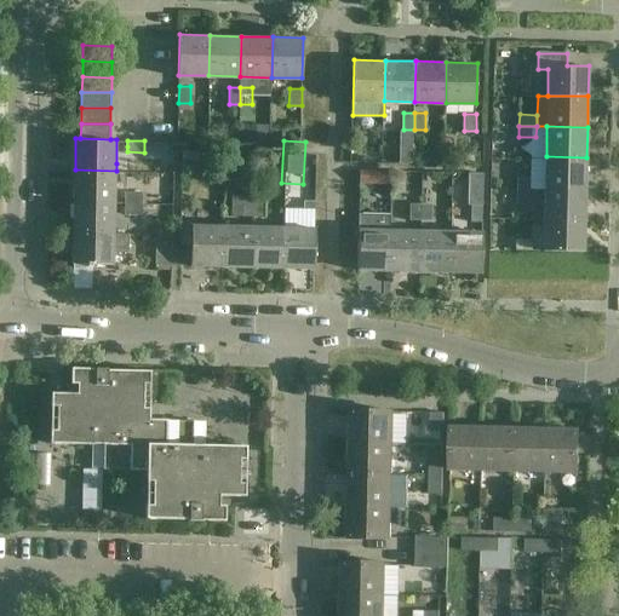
[(586,157),(546,156),(545,188),(585,189),(586,157)]
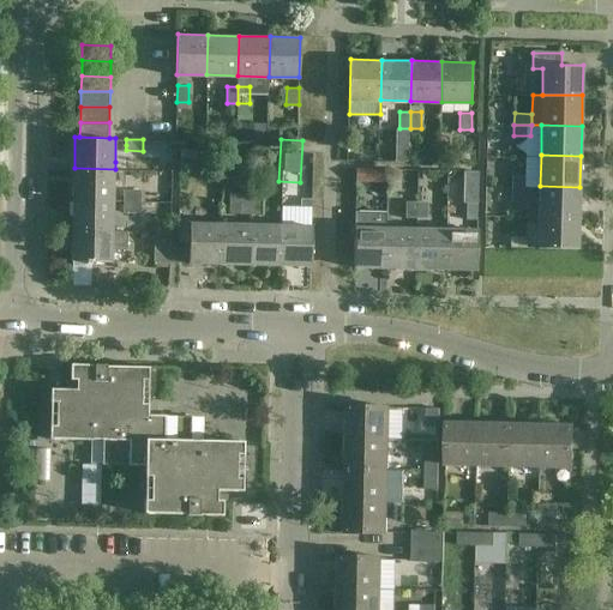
[(388,168),(358,167),(356,179),(388,180),(388,168)]
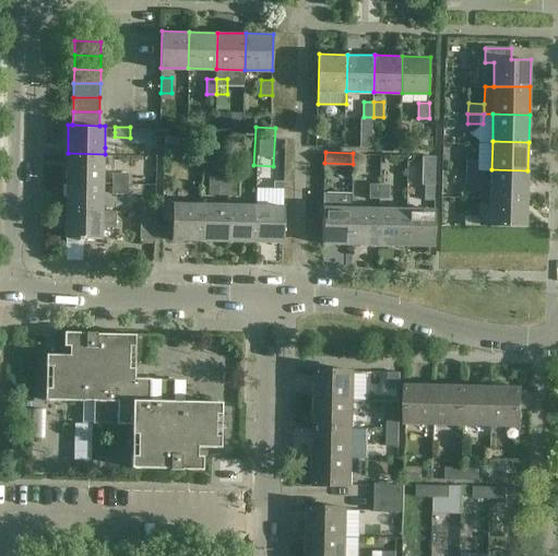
[(105,154),(68,153),(67,180),(104,181),(105,154)]
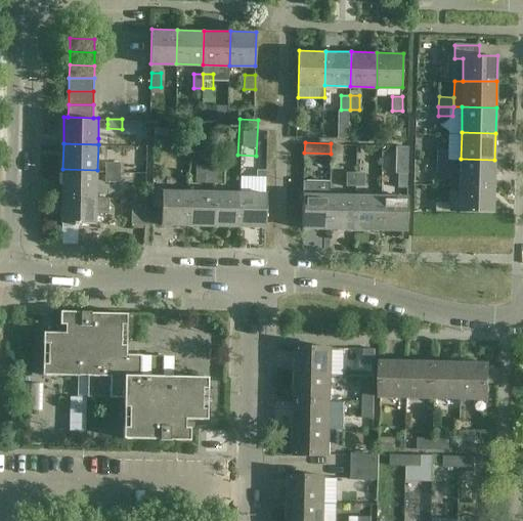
[(451,149),(438,149),(437,158),(451,158),(451,149)]
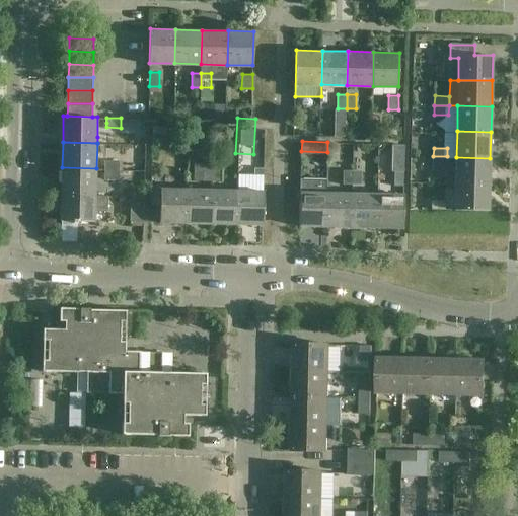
[(447,156),(433,156),(433,166),(447,166),(447,156)]
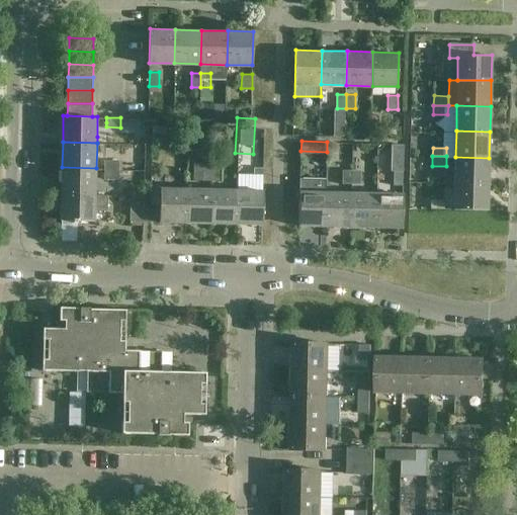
[(489,158),(455,157),(454,182),(489,183),(489,158)]
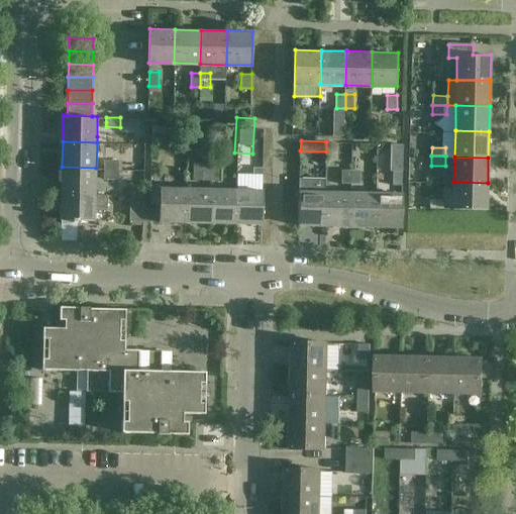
[(105,159),(105,168),(119,169),(119,160),(119,159),(105,159)]
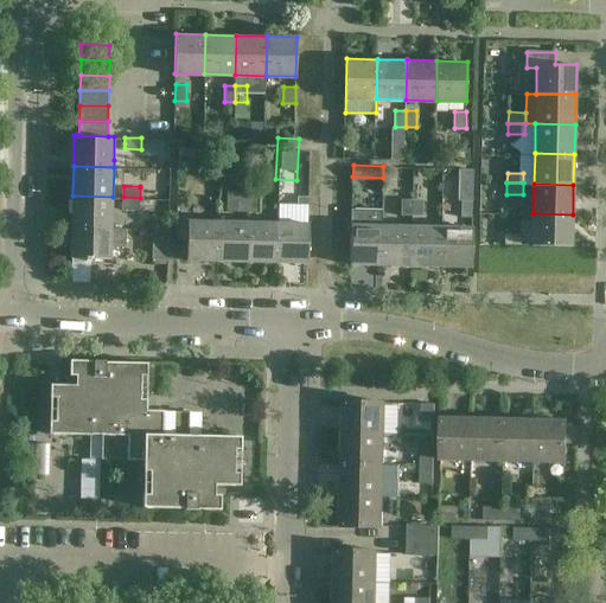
[(266,188),(266,205),(297,206),(298,191),(266,188)]
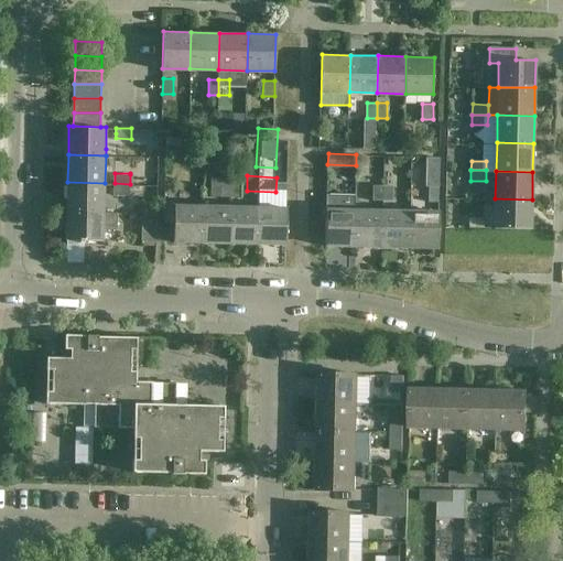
[(231,181),(222,180),(222,194),(231,194),(231,181)]
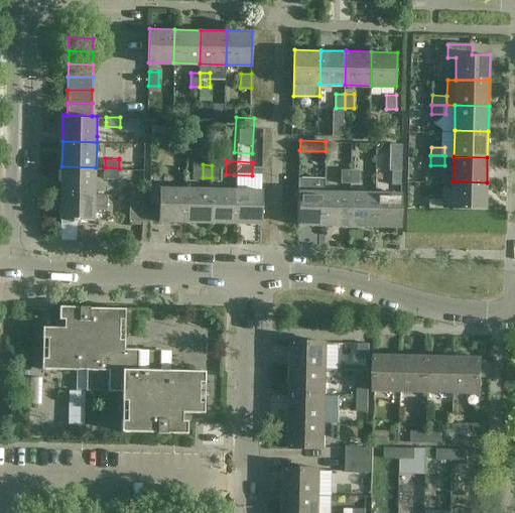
[(221,165),(212,165),(212,177),(221,177),(221,165)]
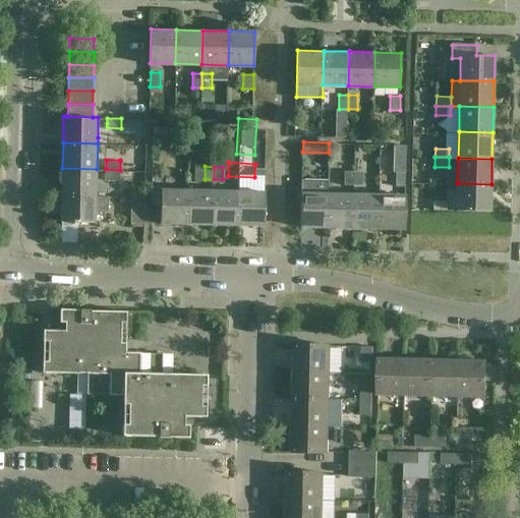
[(266,168),(255,167),(255,181),(266,182),(266,168)]
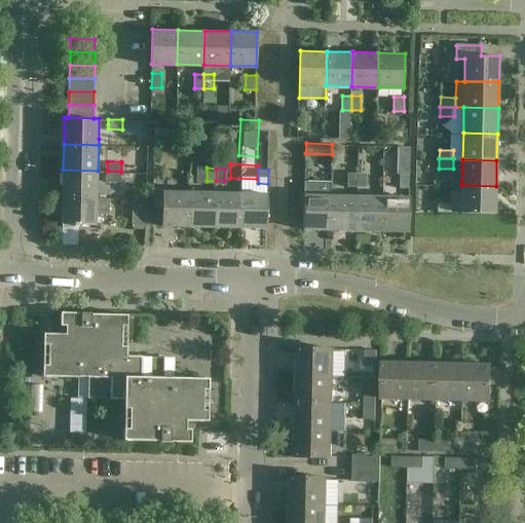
[(98,171),(63,170),(63,196),(97,196),(98,171)]
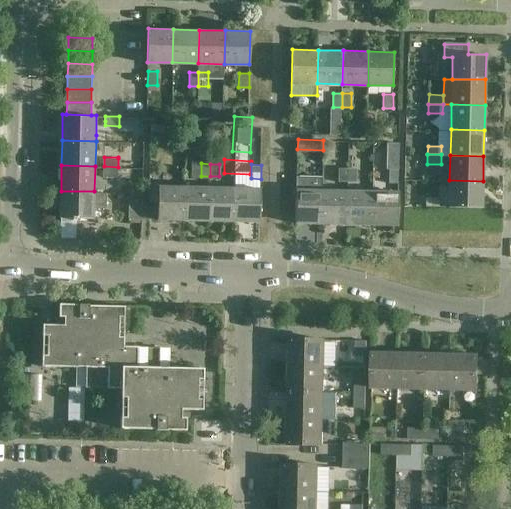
[(104,166),(104,176),(118,176),(118,167),(104,166)]
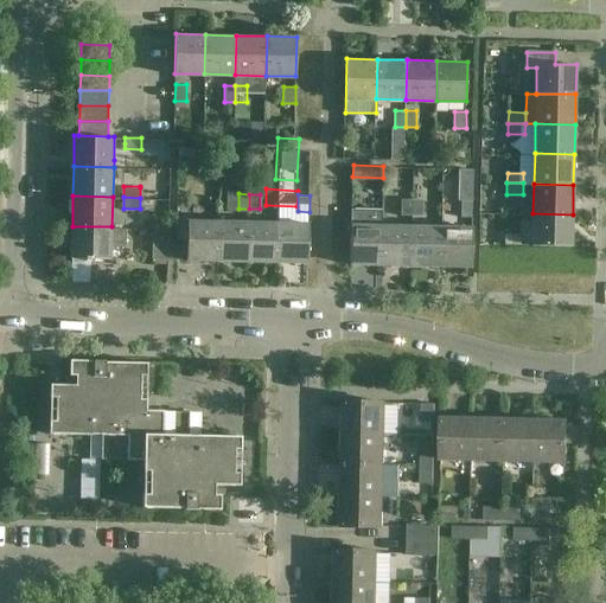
[(402,215),(413,215),(413,198),(402,198),(402,215)]
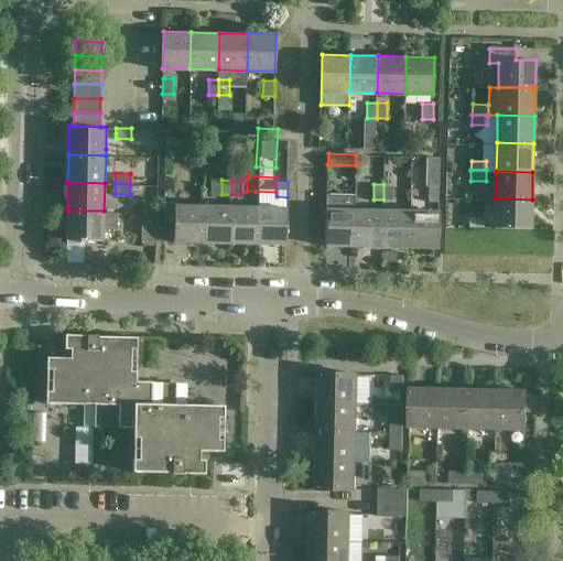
[(393,184),(383,184),(383,200),(393,201),(393,184)]
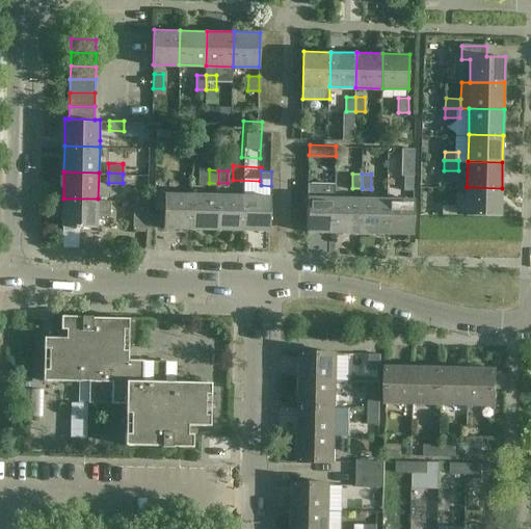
[(405,175),(404,191),(414,191),(415,175),(405,175)]
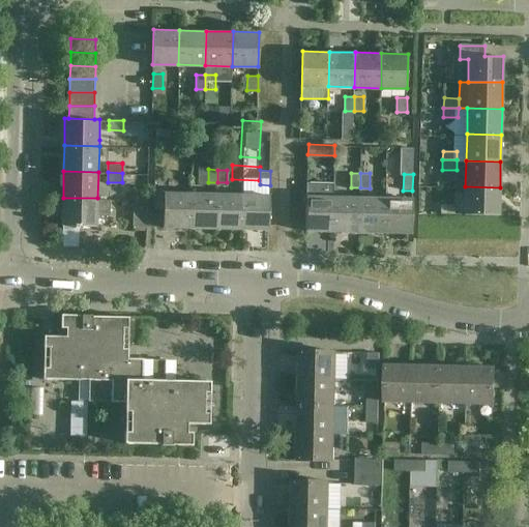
[(307,181),(307,195),(306,230),(333,230),(333,196),(334,182),(307,181)]
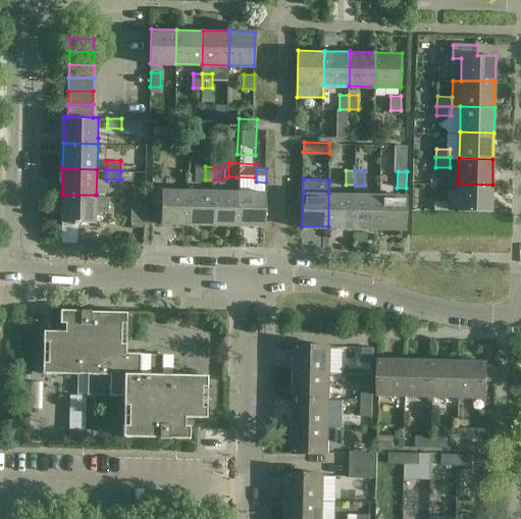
[(492,185),(458,184),(458,210),(491,210),(492,185)]
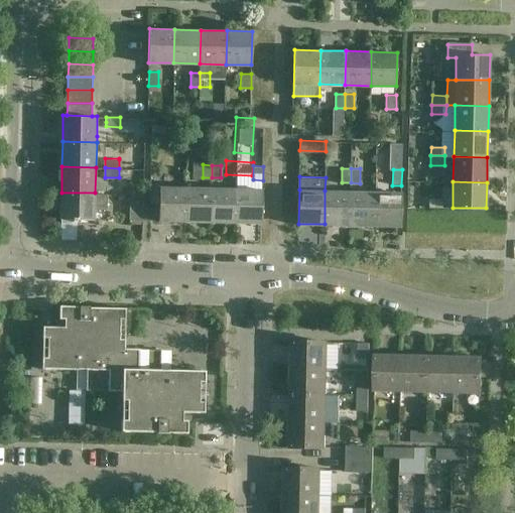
[(159,186),(150,186),(150,202),(159,203),(159,220),(185,221),(185,186),(159,186)]
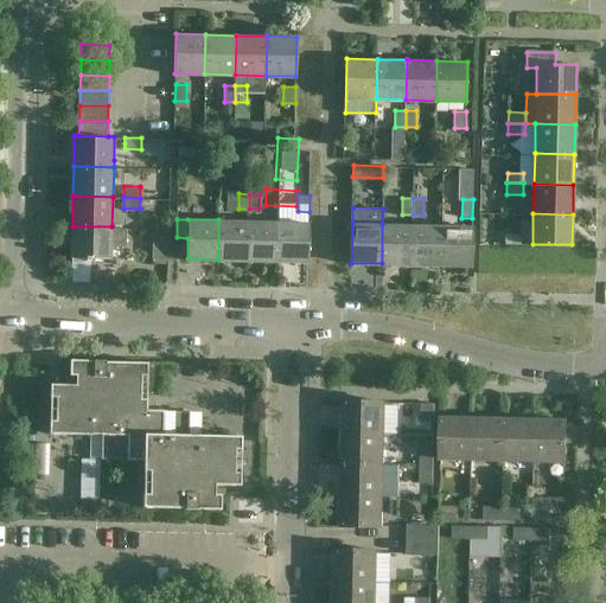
[(248,220),(218,219),(218,260),(247,261),(248,220)]
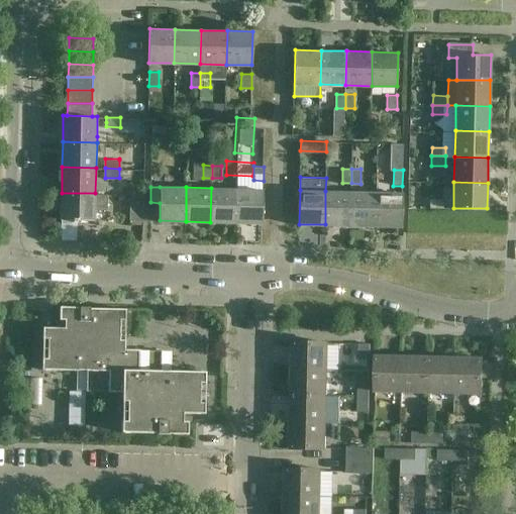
[(237,189),(211,188),(210,222),(236,222),(237,189)]
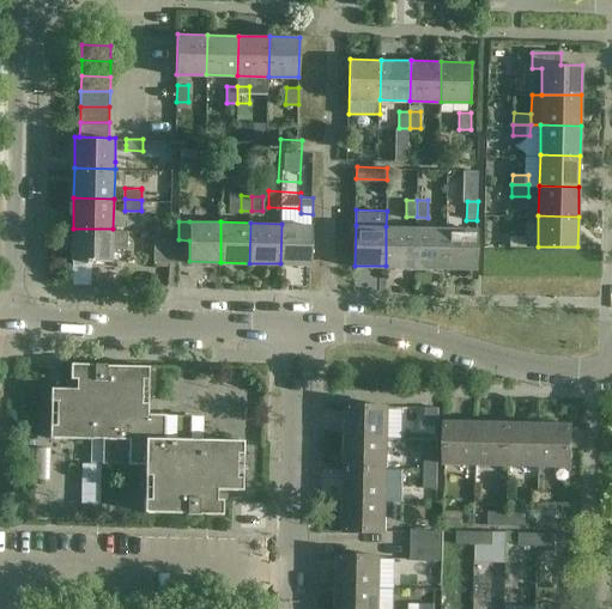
[(313,224),(282,224),(280,263),(311,265),(313,224)]
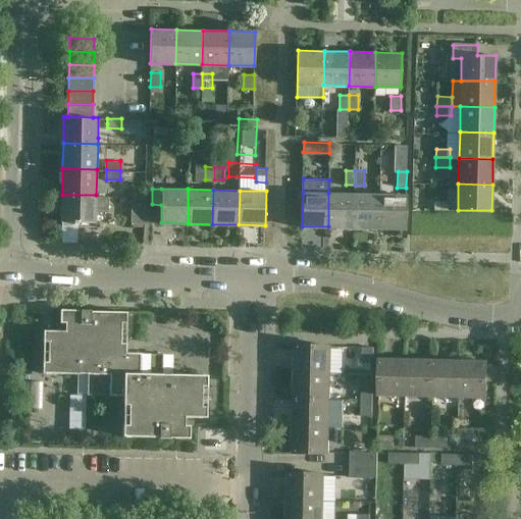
[(355,193),(328,193),(328,226),(354,227),(355,193)]
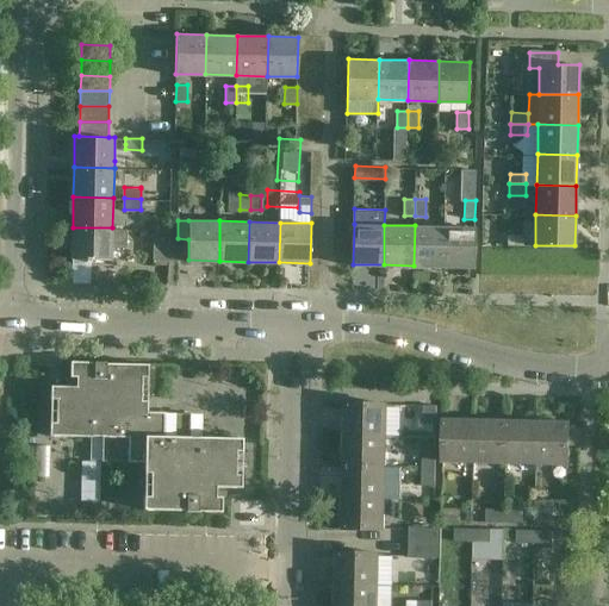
[(445,226),(415,225),(414,266),(443,266),(445,226)]
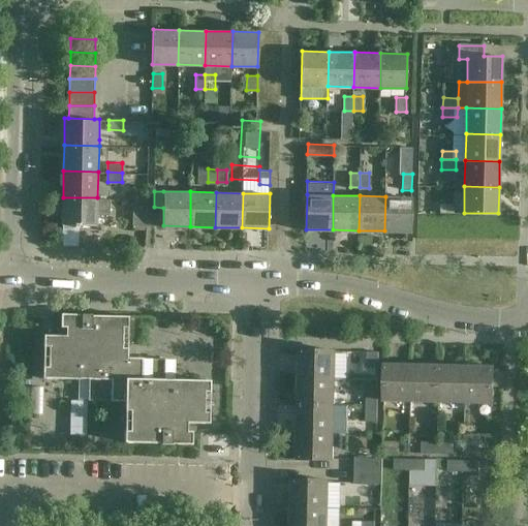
[(412,197),(385,196),(384,230),(411,231),(412,197)]
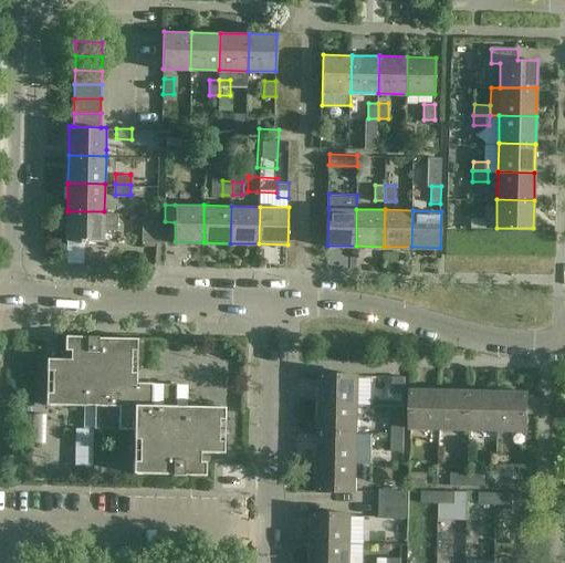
[(117,211),(104,211),(67,211),(66,239),(80,240),(80,242),(84,242),(84,240),(104,240),(104,229),(117,229),(117,211)]
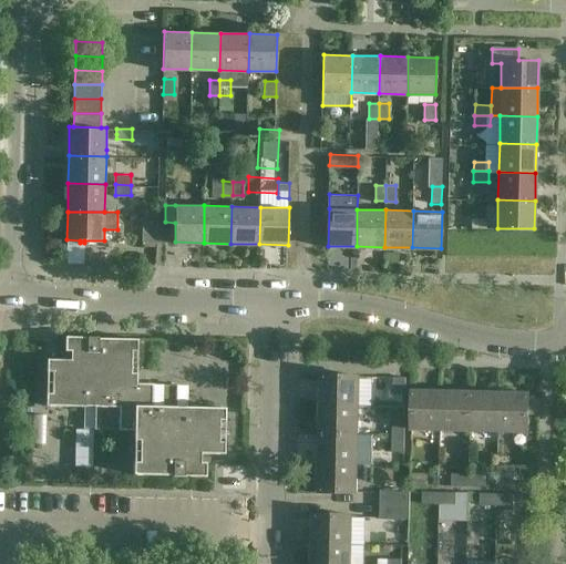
[(157,215),(144,214),(143,242),(157,242),(157,215)]
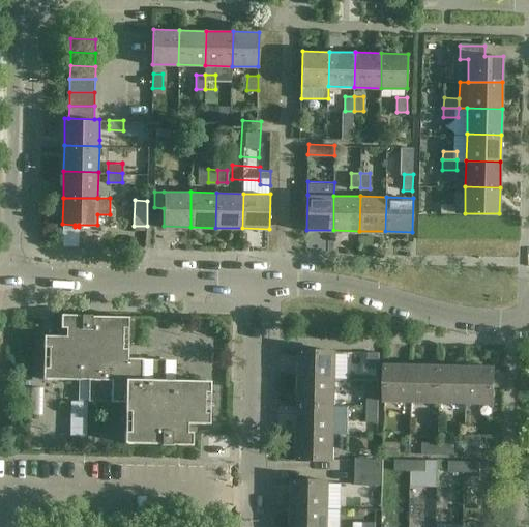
[(457,202),(441,202),(441,213),(456,213),(457,202)]
